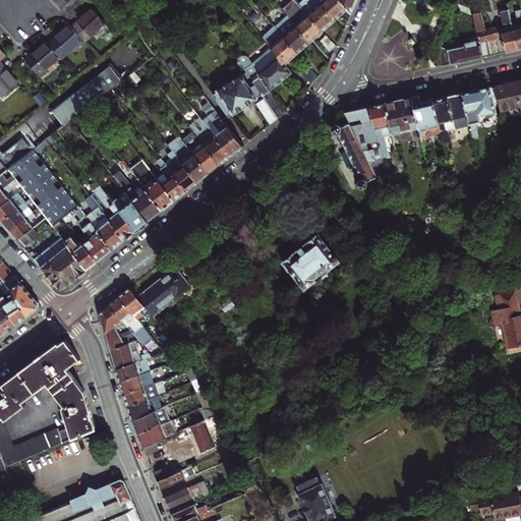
[(54,0),(62,8),(64,6),(69,13),(83,0),(54,0)]
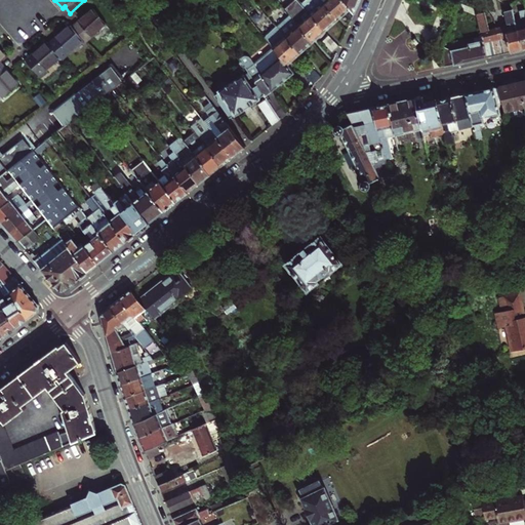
[(313,42),(326,31),(303,4),(299,0),(286,11),(289,15),(313,42)]
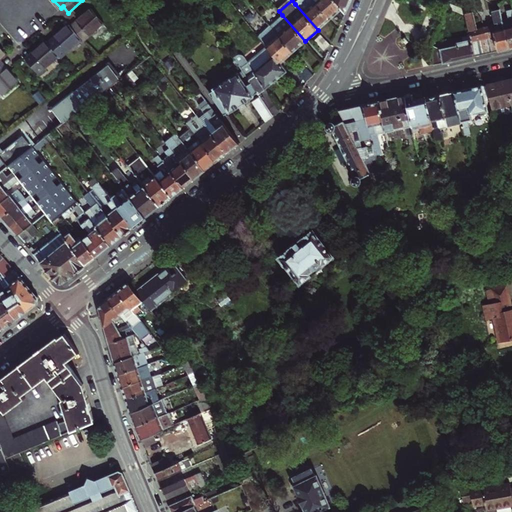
[(318,30),(330,19),(313,0),(298,0),(295,4),(318,30)]
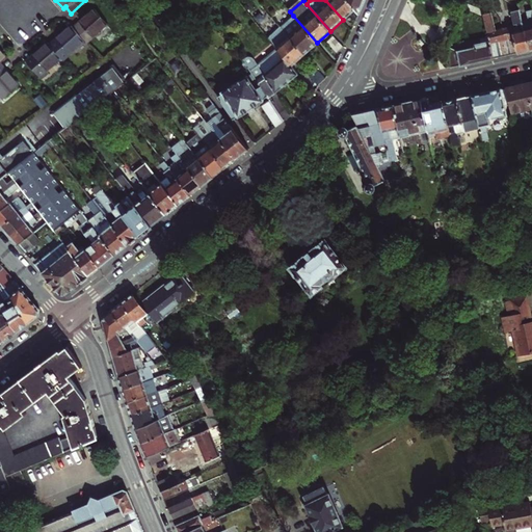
[(325,0),(343,20),(355,9),(347,0),(325,0)]
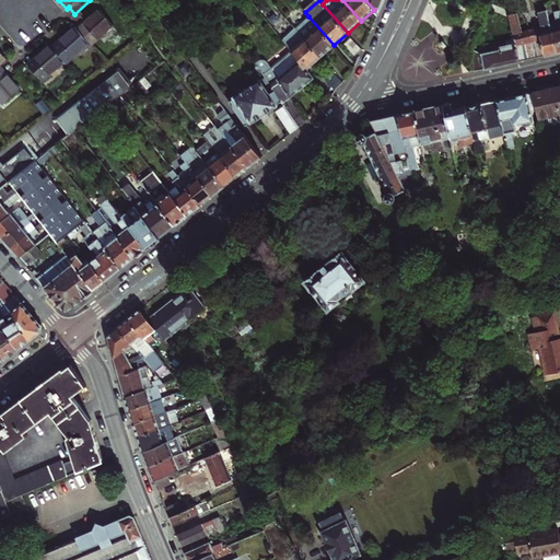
[(378,14),(384,0),(365,0),(374,10),(378,14)]
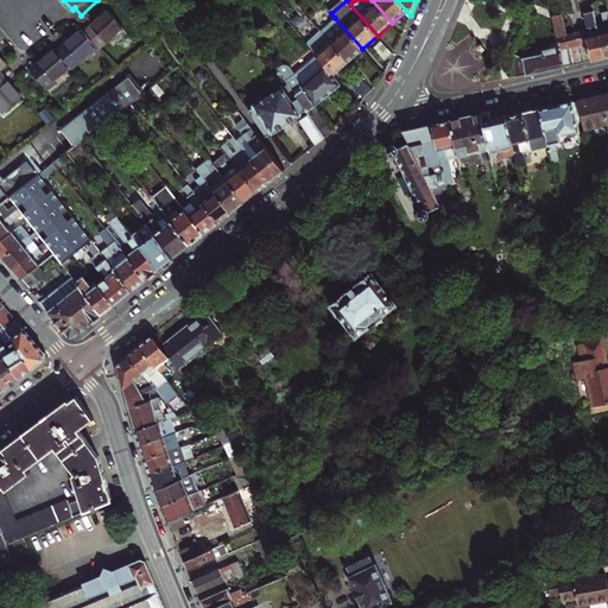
[(532,8),(552,17),(550,10),(534,4),(532,8)]
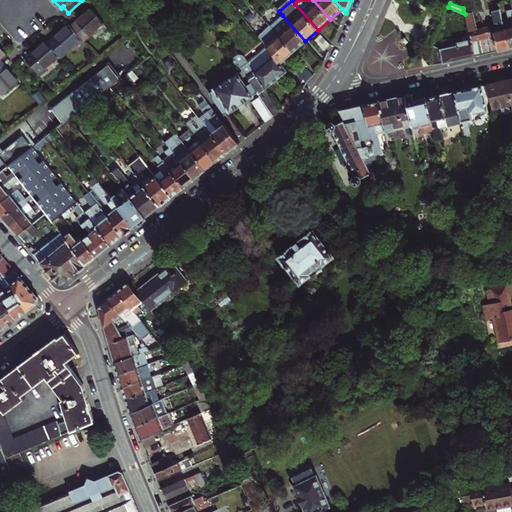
[(498,51),(492,26),(477,30),(471,7),(463,8),(465,14),(470,35),(471,40),(475,56),(498,51)]
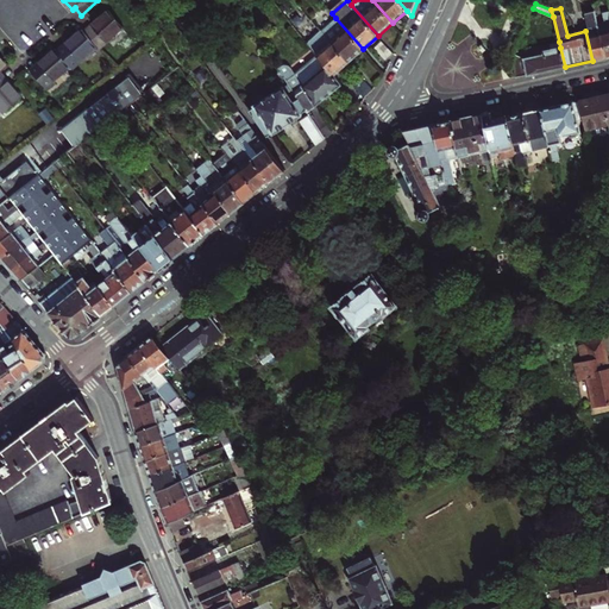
[(99,49),(124,27),(108,10),(83,31),(96,46),(99,49)]
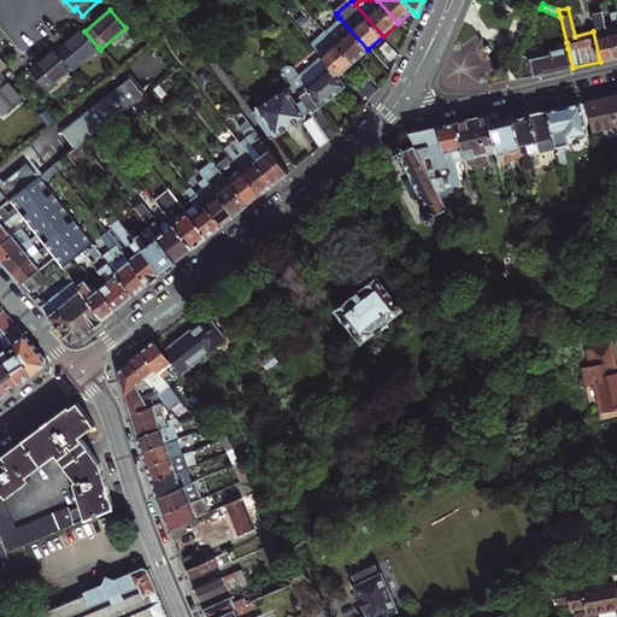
[(600,62),(615,58),(607,34),(603,11),(593,13),(597,28),(592,29),(593,31),(600,62)]
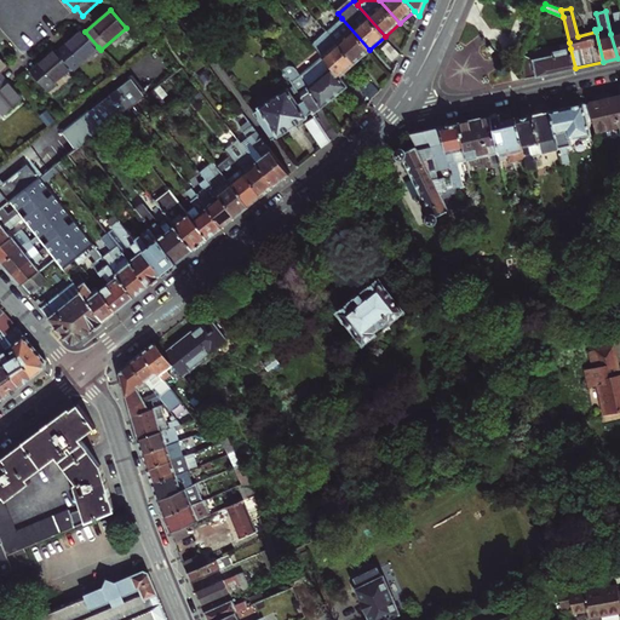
[(355,63),(369,50),(342,18),(336,23),(336,24),(327,32),(328,32),(355,63)]
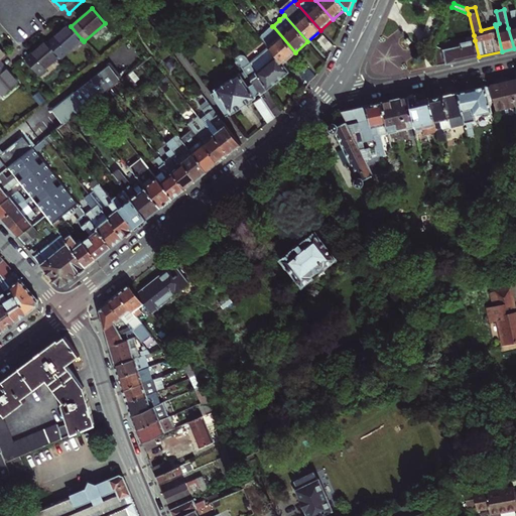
[(60,57),(82,39),(71,26),(69,24),(47,43),(59,55),(60,57)]
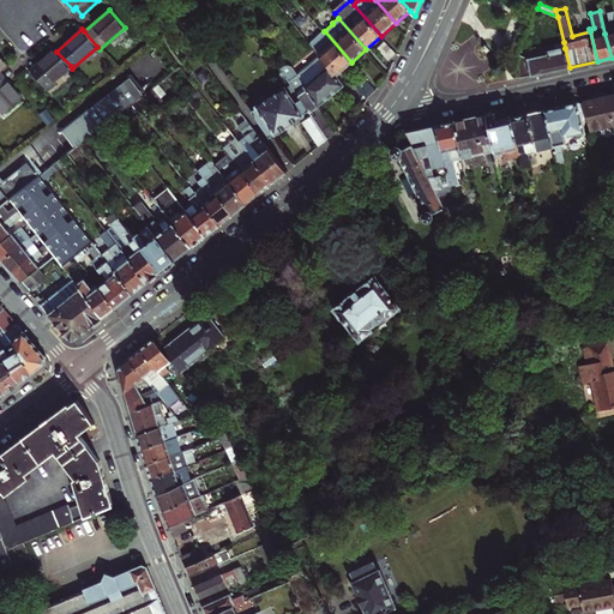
[(337,76),(351,62),(325,31),(311,43),(320,55),(337,76)]
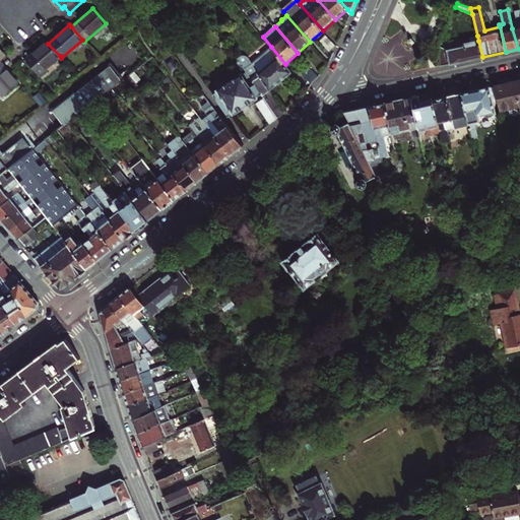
[(330,52),(336,46),(326,36),(320,42),(330,52)]
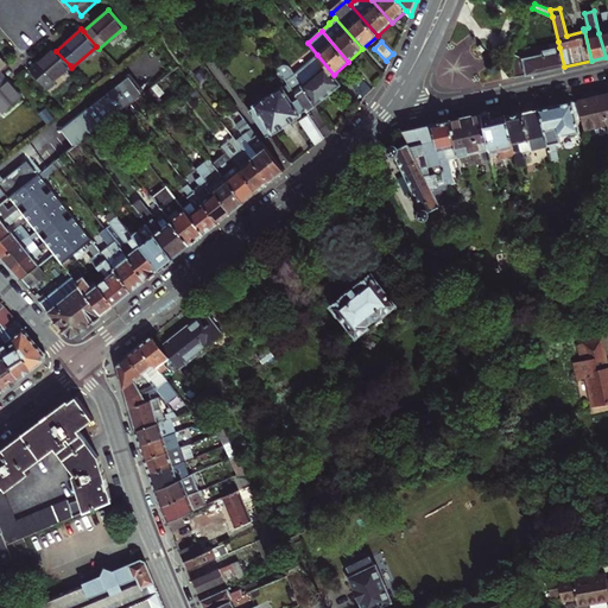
[(515,77),(564,67),(559,48),(550,50),(543,51),(544,55),(524,58),(511,54),(510,55),(515,77)]
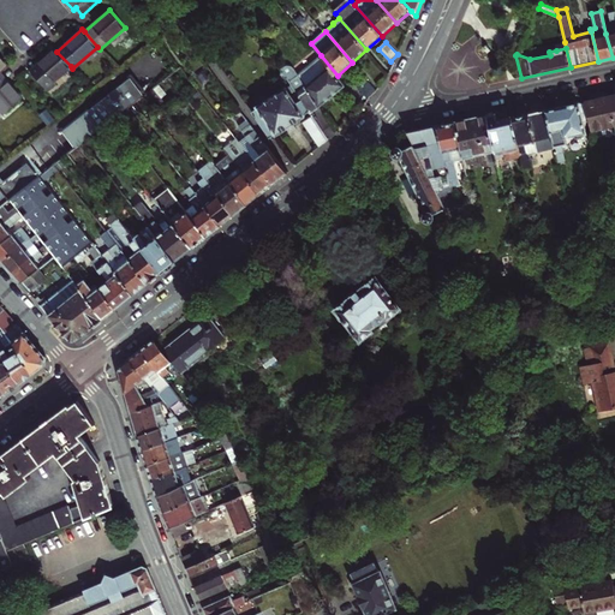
[(53,82),(71,66),(57,52),(55,49),(37,65),(40,67),(33,73),(47,91),(54,84),(53,82)]
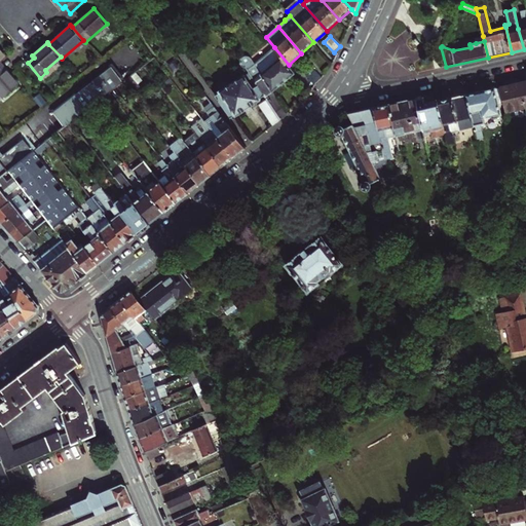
[(295,73),(289,65),(274,47),(255,63),(252,59),(250,57),(249,55),(247,55),(246,55),(243,57),(239,59),(242,62),(245,66),(249,73),(264,96),(267,100),(280,119),(289,113),(274,89),(295,73)]
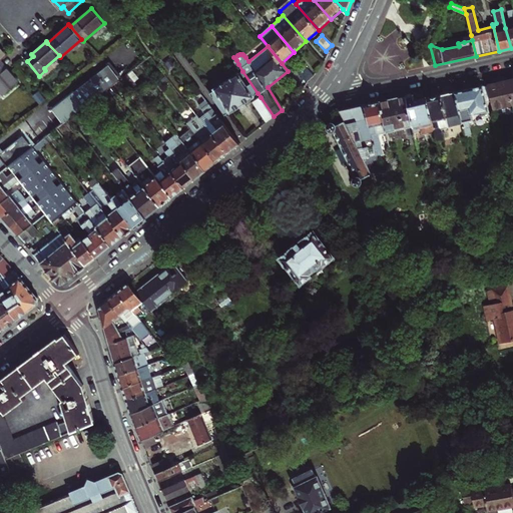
[(110,62),(107,65),(108,67),(118,80),(122,78),(110,62)]
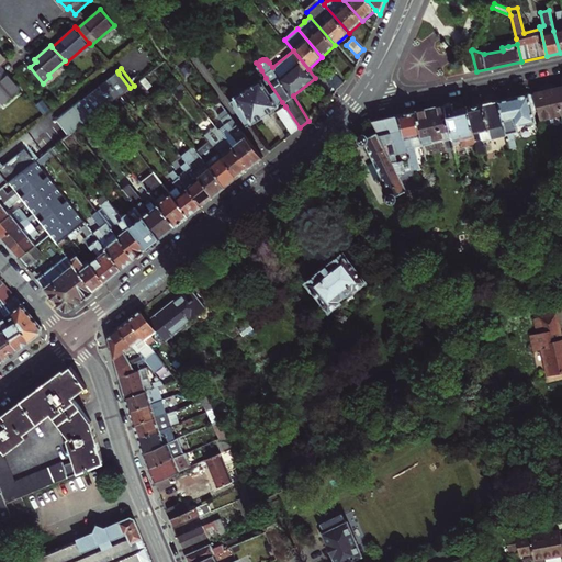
[(0,107),(20,90),(6,74),(4,76),(0,70),(0,107)]
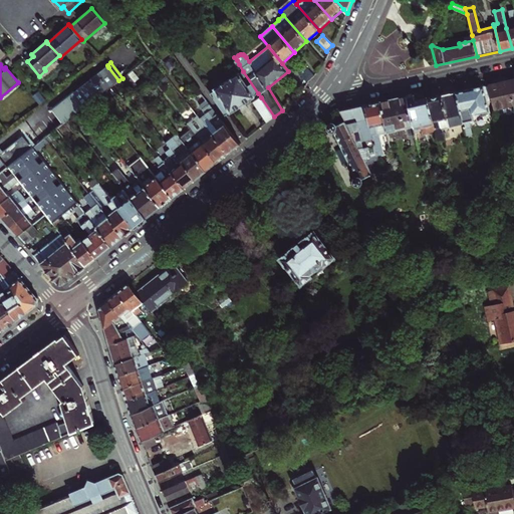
[(307,82),(314,75),(304,64),(297,70),(307,82)]
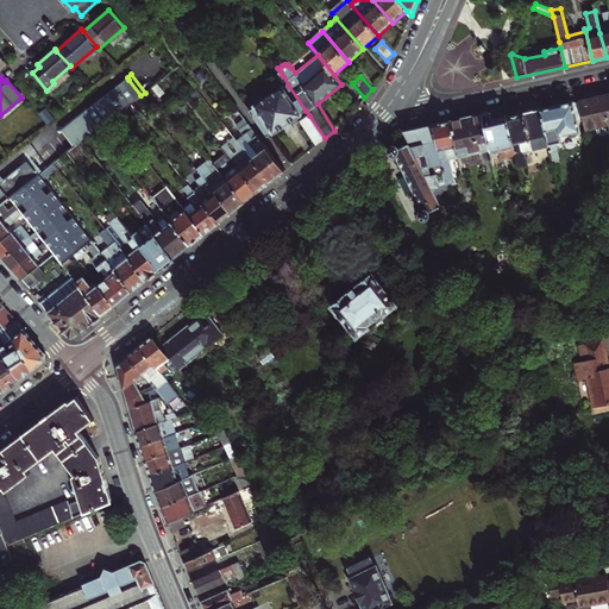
[(140,95),(129,80),(88,111),(63,130),(76,146),(81,142),(126,107),(139,98),(140,95)]
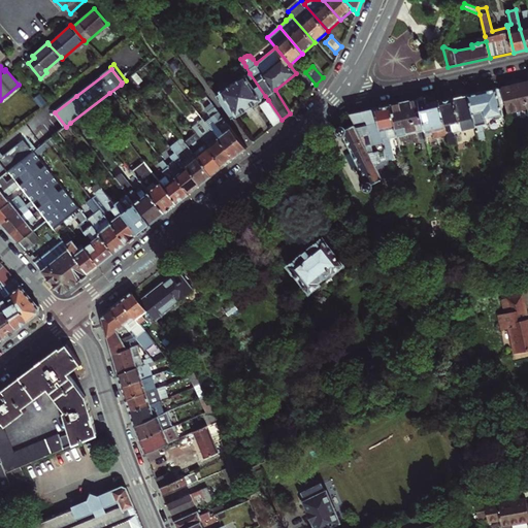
[(261,99),(265,96),(250,73),(245,75),(245,74),(231,84),(229,81),(228,83),(226,83),(220,87),(220,89),(219,90),(221,93),(217,96),(232,118),(236,116),(236,117),(262,100),(261,99)]
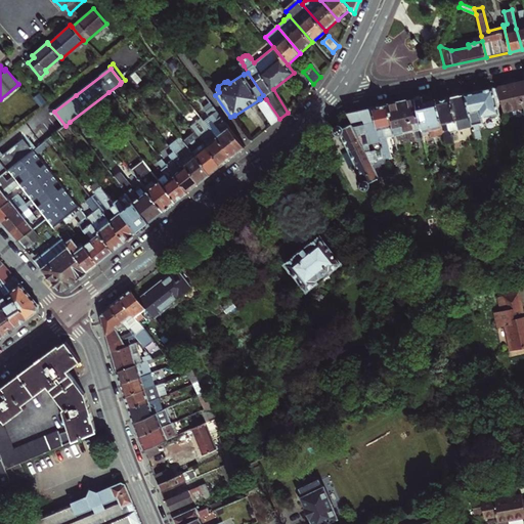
[(121,82),(120,84),(125,90),(136,81),(131,75),(125,80),(121,82)]
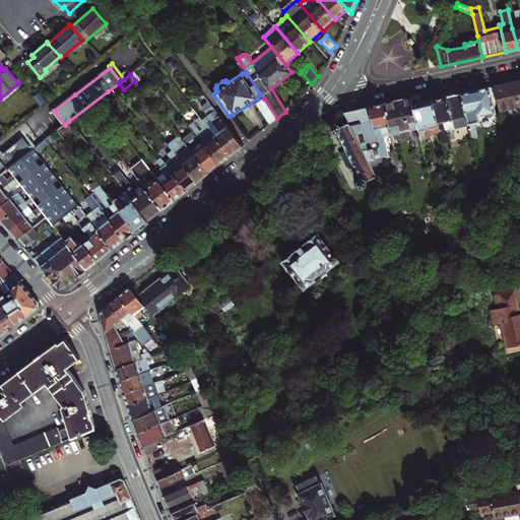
[(519,79),(495,85),(500,111),(519,106),(519,108),(519,79)]
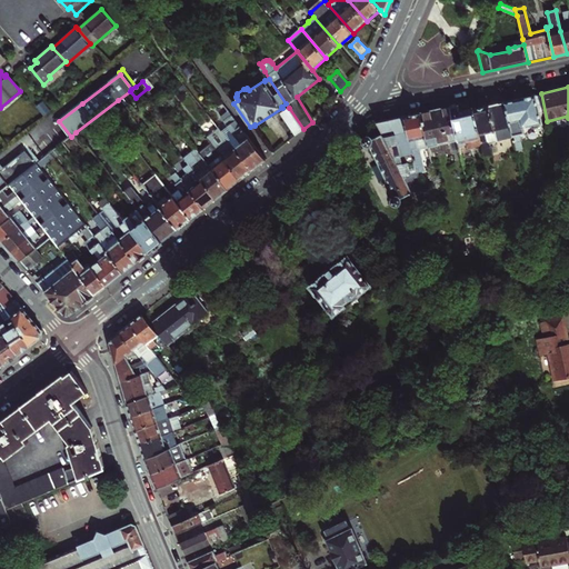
[(123,107),(136,98),(130,91),(118,100),(123,107)]
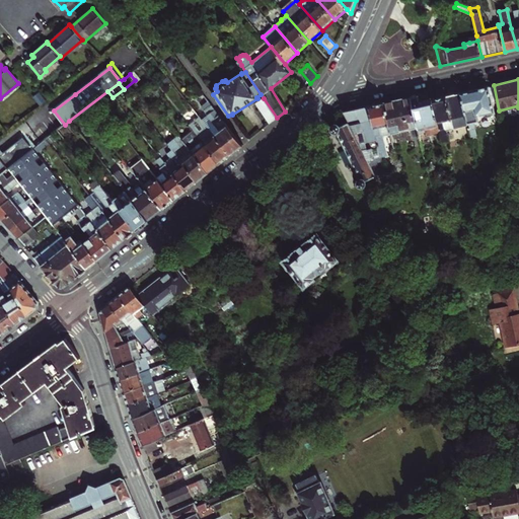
[(489,86),(461,93),(468,125),(469,130),(474,129),(475,129),(474,123),(478,122),(476,116),(483,115),(486,117),(491,116),(493,112),(494,112),(489,86)]
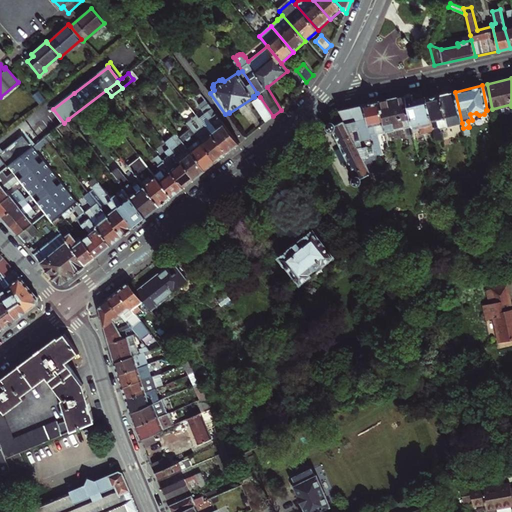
[(73,91),(49,109),(51,111),(53,109),(74,93),(73,91)]
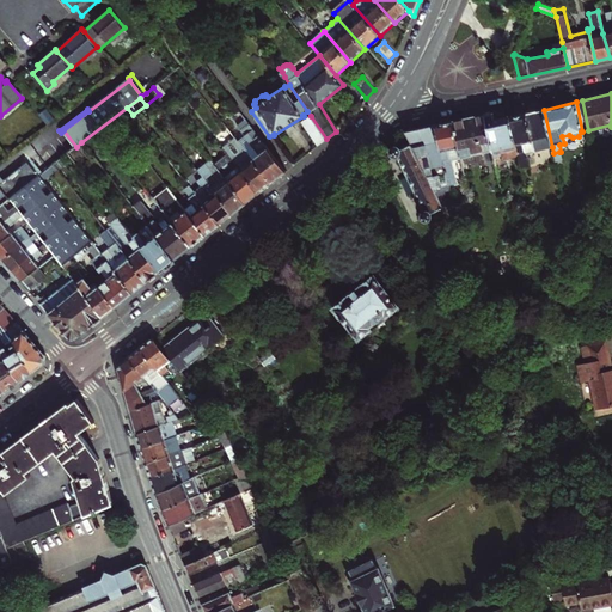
[(525,114),(534,151),(552,147),(544,110),(525,114)]
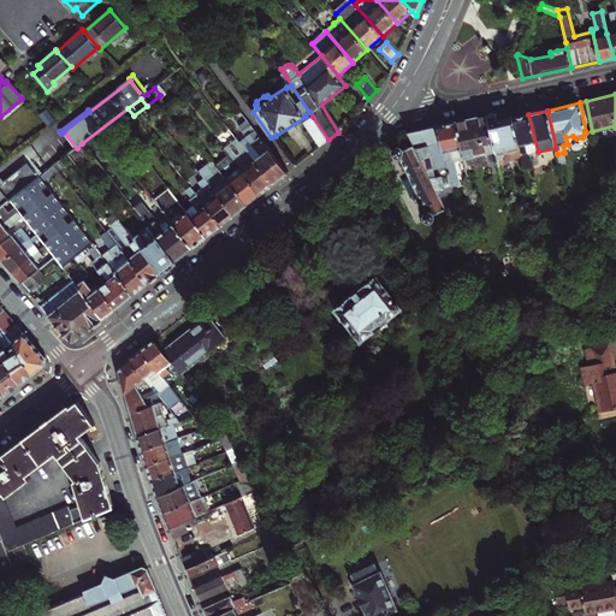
[(487,114),(487,116),(496,150),(499,169),(505,167),(505,164),(510,163),(510,159),(519,157),(521,154),(514,118),(498,120),(497,112),(487,114)]
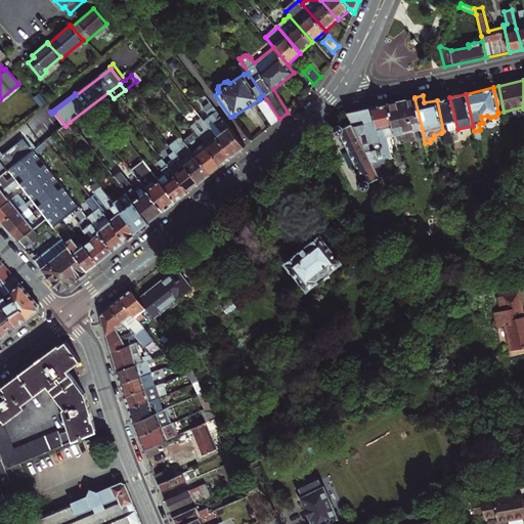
[(449,97),(437,100),(443,131),(446,143),(453,142),(450,131),(457,129),(449,97)]
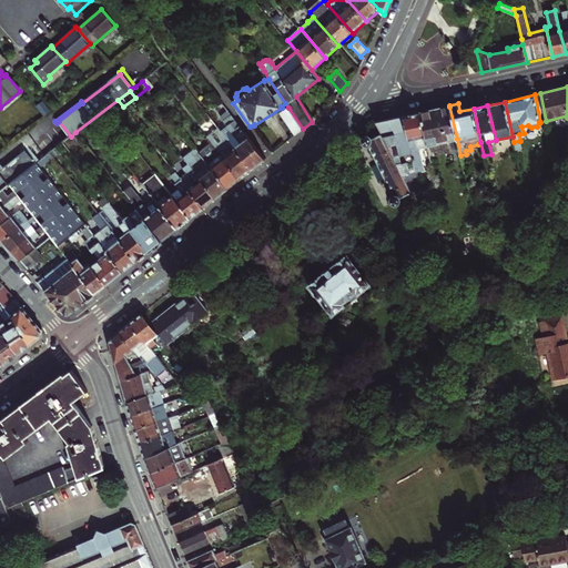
[(427,145),(457,139),(449,107),(419,112),(427,145)]
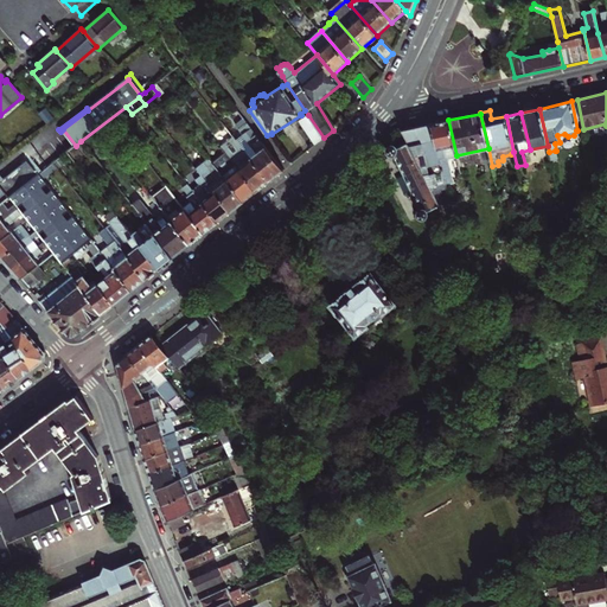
[(315,145),(324,138),(308,115),(299,121),(315,145)]
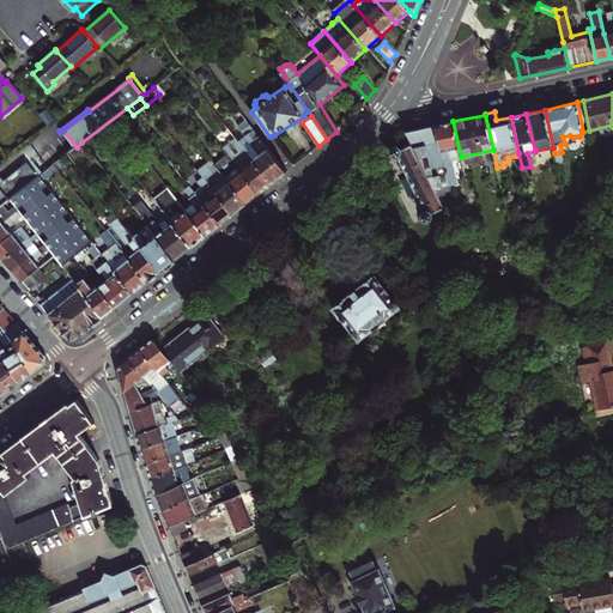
[(436,125),(449,186),(457,184),(453,161),(461,158),(461,157),(453,121),(453,120),(436,125)]
